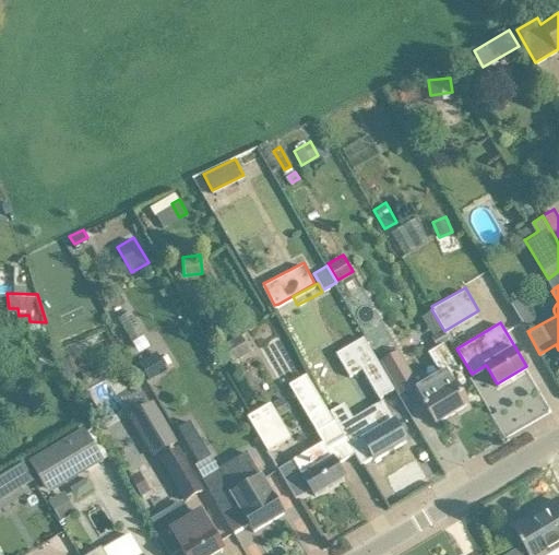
[(442,329),(430,335),(437,345),(442,342),(448,339),(442,329)]
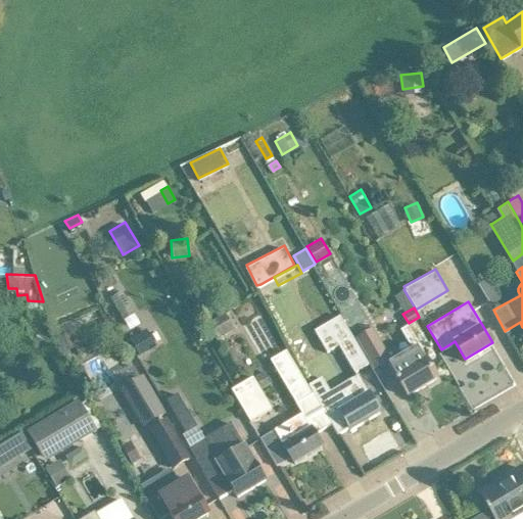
[(225,312),(206,322),(216,337),(233,327),(225,312)]
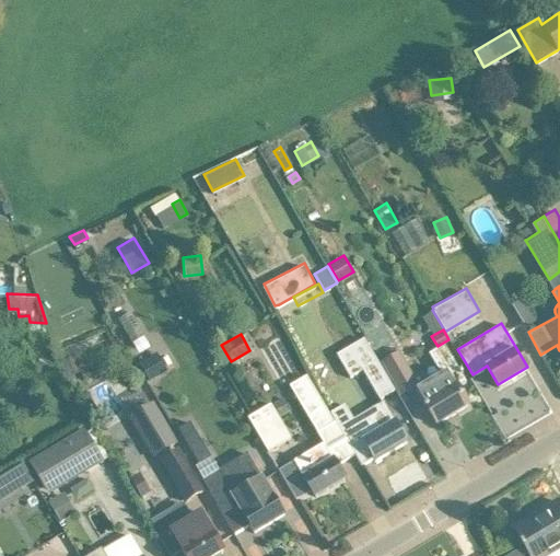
[(351,373),(365,366),(381,393),(394,386),(365,335),(337,350),(351,373)]
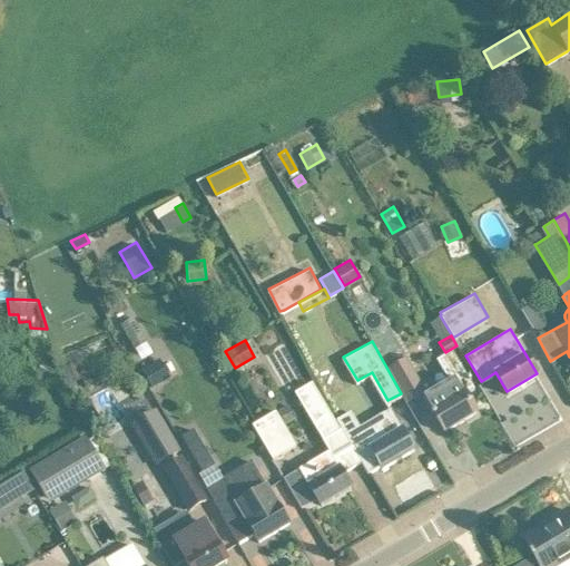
[(457,358),(451,349),(445,352),(440,355),(453,377),(424,394),(433,410),(431,411),(433,415),(435,413),(444,429),(475,410),(464,392),(474,387),(469,378),(471,377),(469,373),(468,374),(457,358)]
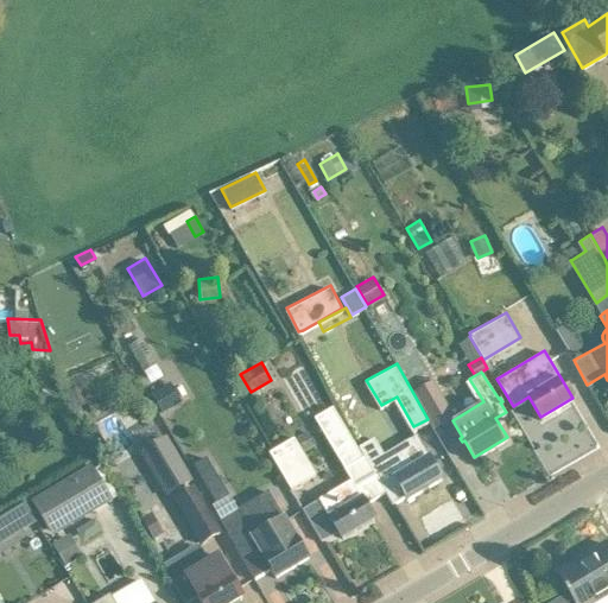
[(431,375),(415,386),(436,421),(453,411),(431,375)]
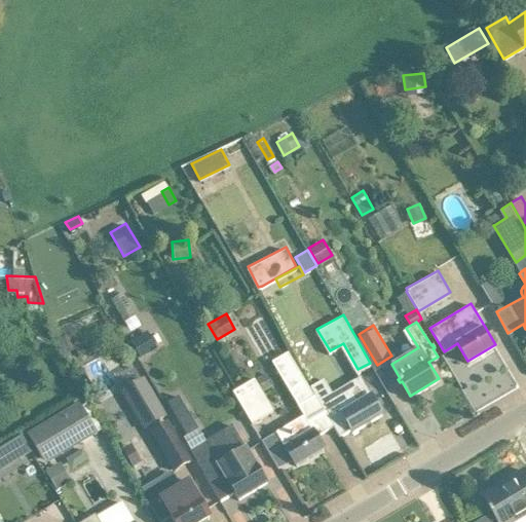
[(129,339),(140,356),(156,345),(147,329),(129,339)]
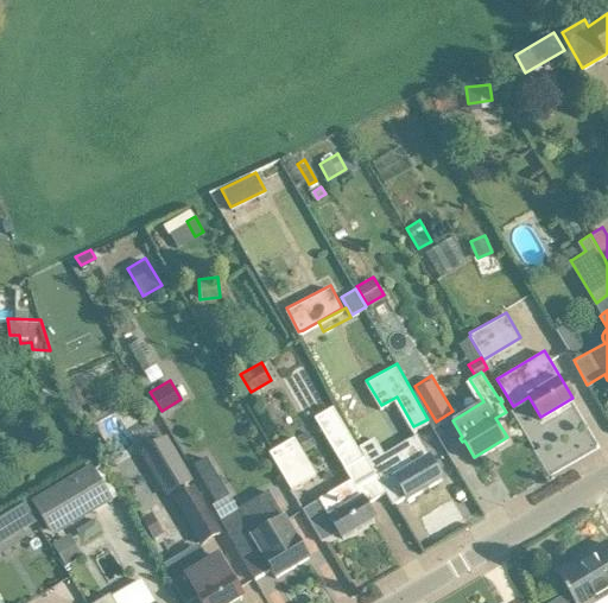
[(90,399),(83,382),(64,391),(71,407),(90,399)]
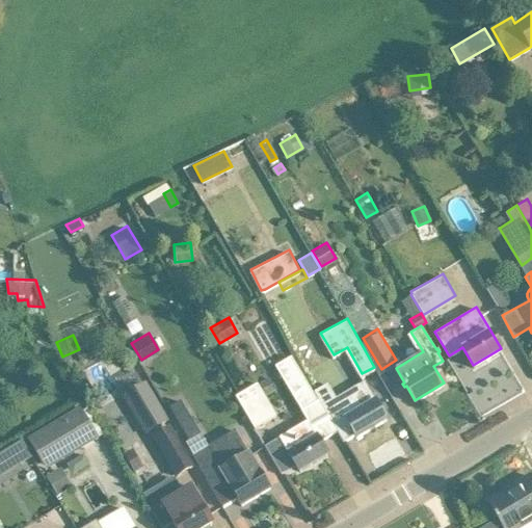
[(49,342),(40,336),(34,344),(44,350),(49,342)]
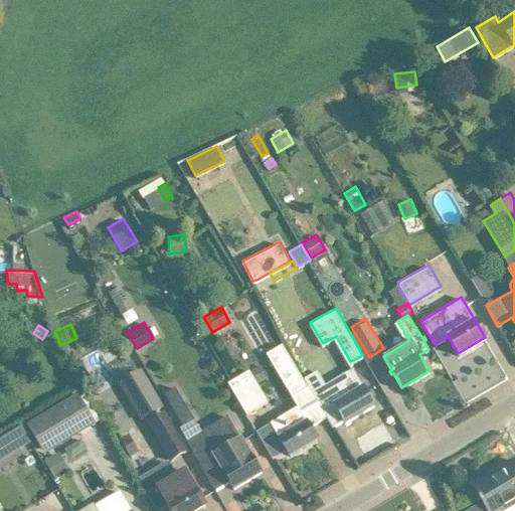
[(283,342),(267,352),(296,401),(296,402),(298,405),(310,426),(327,415),(312,391),(310,392),(302,378),(304,377),(283,342)]
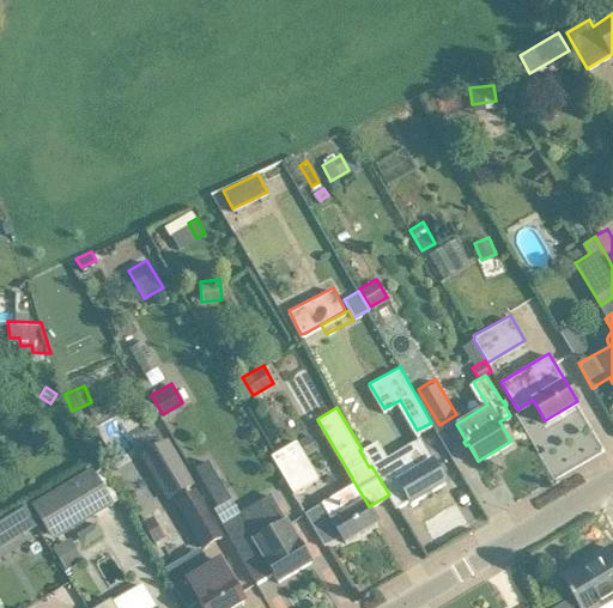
[(139,453),(167,497),(194,481),(167,436),(139,453)]
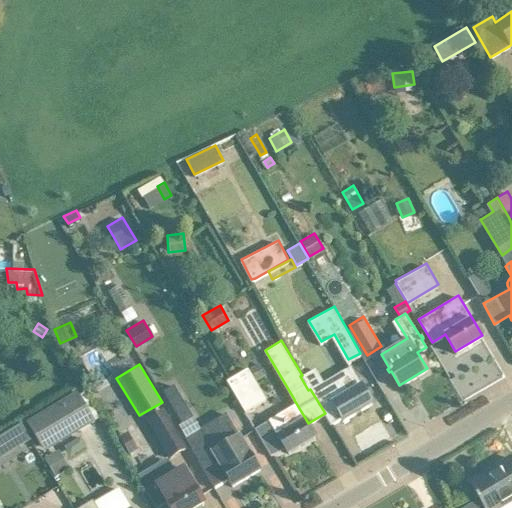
[(308,390),(310,389),(325,413),(331,424),(342,417),(343,419),(371,402),(350,365),(323,381),(315,367),(302,375),(300,376),(308,390)]
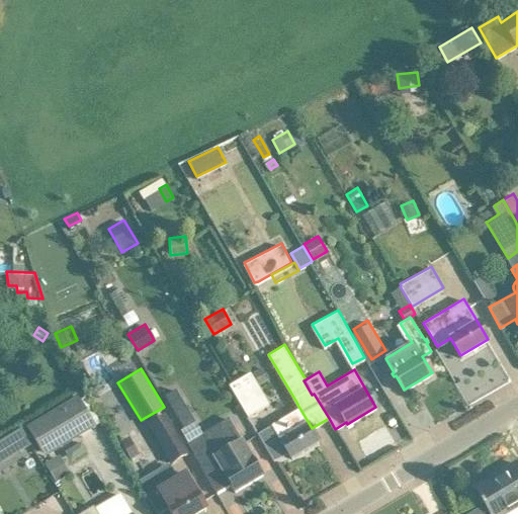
[(230,382),(247,414),(268,402),(251,371),(230,382)]
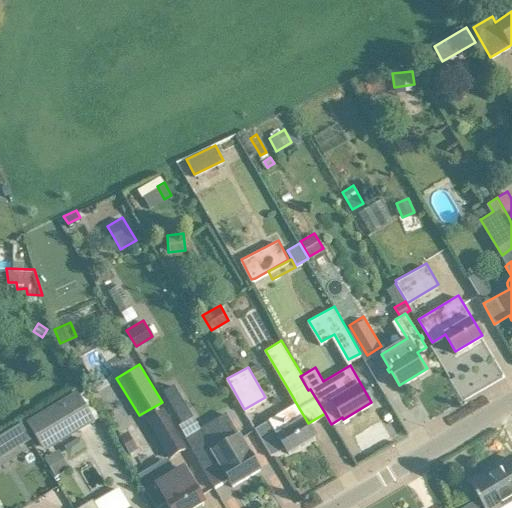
[(163,390),(182,422),(193,416),(173,383),(163,390)]
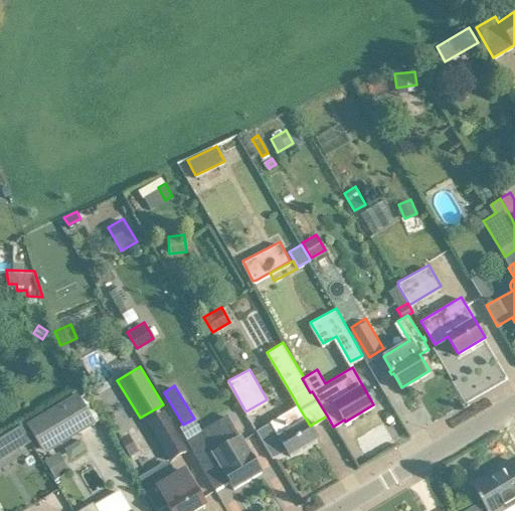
[(48,408),(25,422),(28,428),(38,445),(72,423),(76,431),(94,420),(76,391),(48,408)]
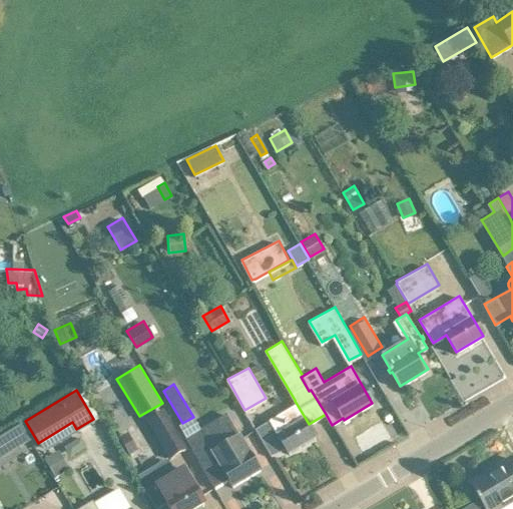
[(257,427),(272,455),(286,447),(289,452),(316,436),(309,424),(297,404),(270,420),(257,427)]
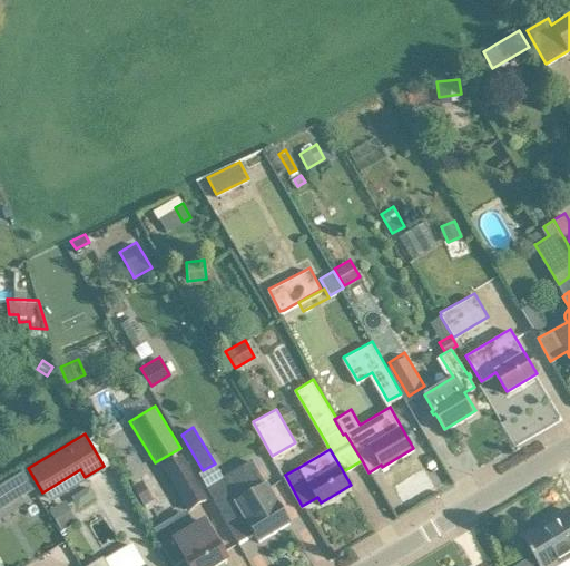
[(163,467),(188,509),(208,498),(182,455),(163,467)]
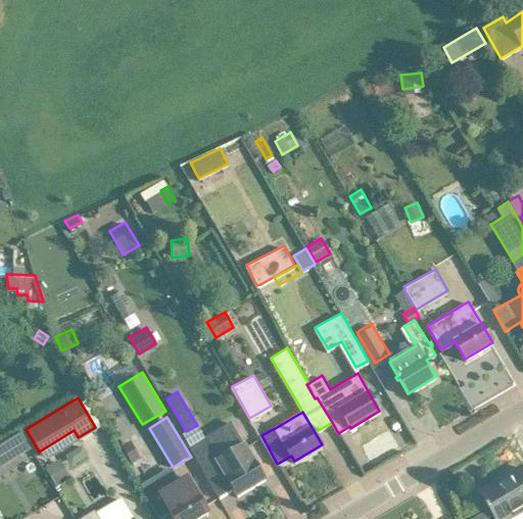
[(204,436),(188,445),(208,479),(219,497),(233,487),(237,494),(265,478),(243,440),(232,420),(204,436)]
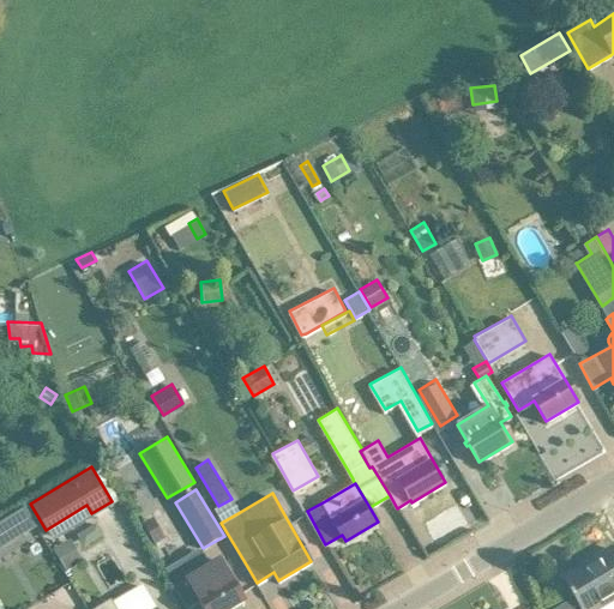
[(24,506),(12,513),(24,532),(36,525),(24,506)]
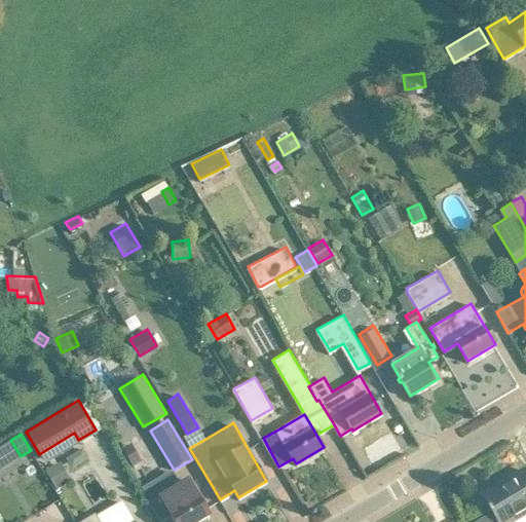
[(84,463),(108,449),(99,435),(75,448),(84,463)]
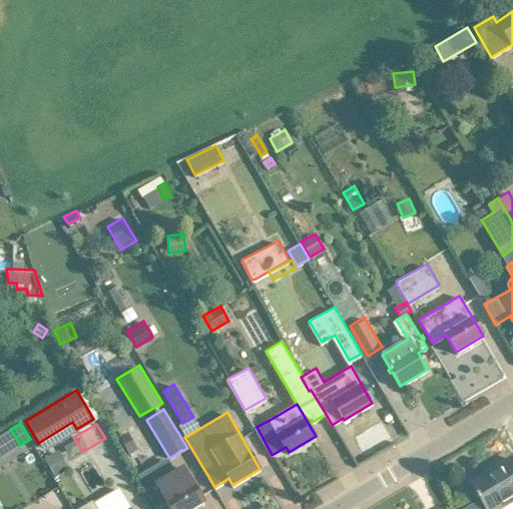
[(58,448),(43,457),(55,475),(69,466),(58,448)]
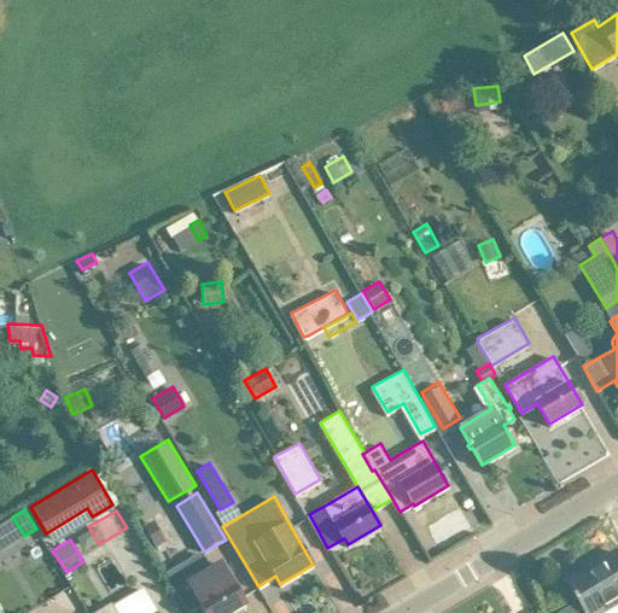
[(576,600),(555,612),(554,612),(601,612),(617,602),(617,552),(617,549),(599,560),(601,566),(570,585),(576,595),(573,596),(576,600)]
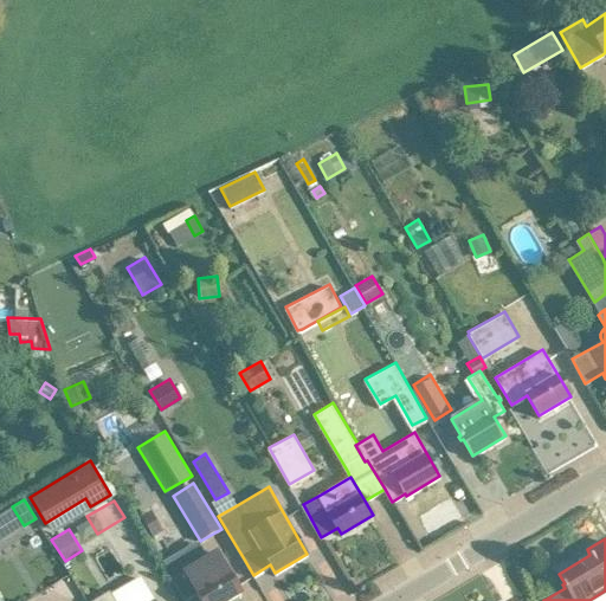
[(217,551),(172,577),(185,600),(197,593),(201,600),(229,600),(242,593),(217,551)]
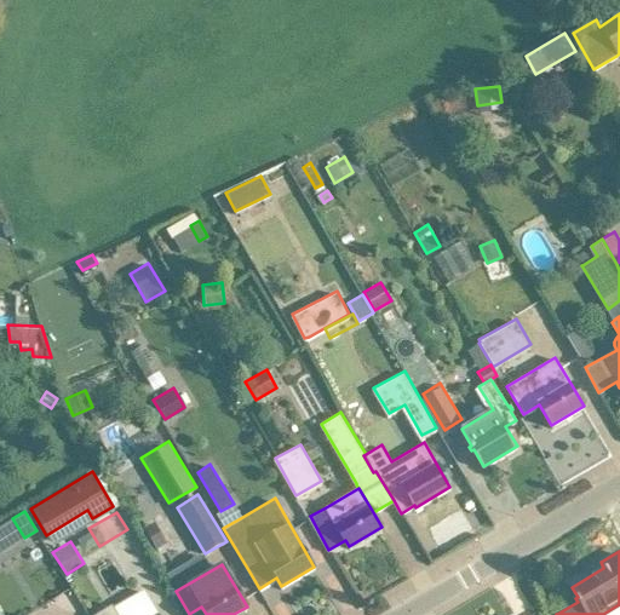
[(110,605),(93,614),(160,614),(159,614),(143,590),(112,608),(110,605)]
